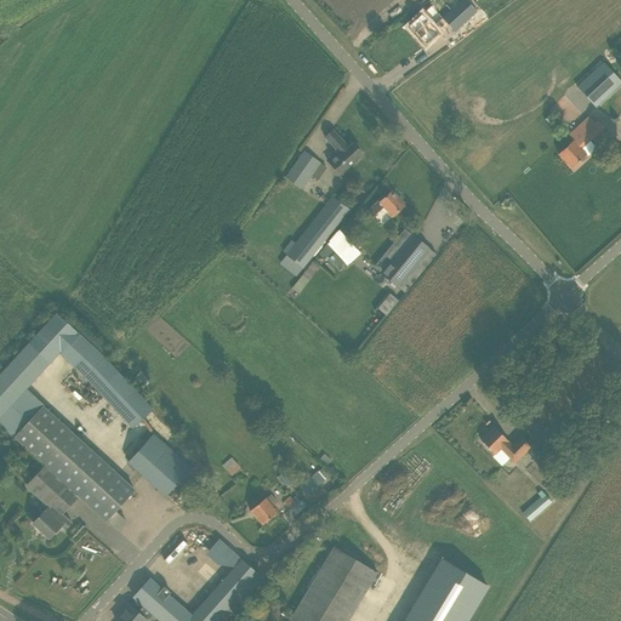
[(476,12),(465,0),(461,0),(442,18),(454,32),(476,12)]
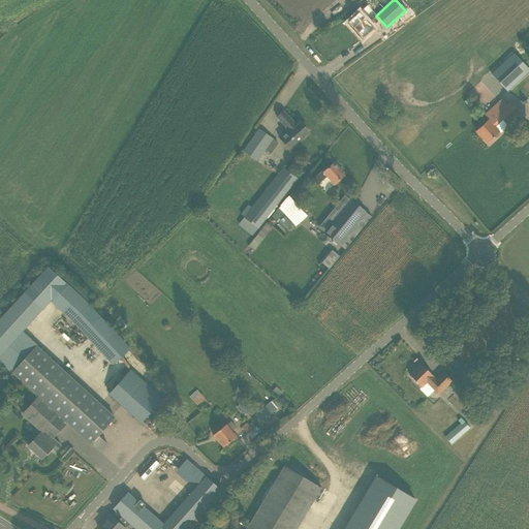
[(360,12),(348,23),(363,38),(374,28),(360,12)]
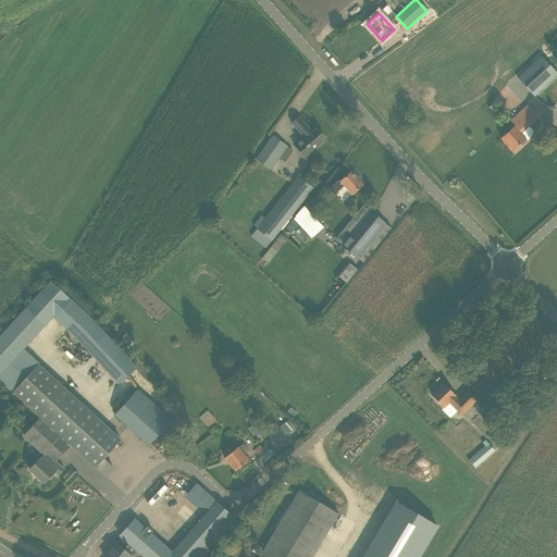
[(556,73),(541,57),(517,78),(534,97),(556,75),(556,73)]
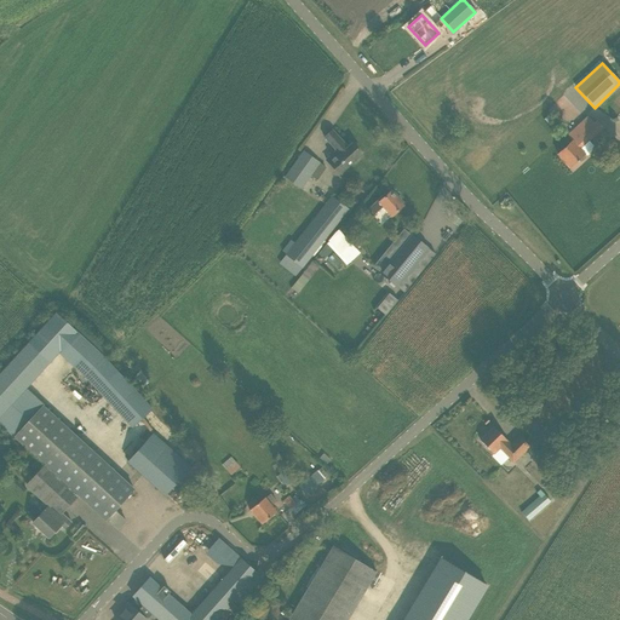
[(567,145),(557,154),(570,168),(578,161),(581,162),(585,158),(584,155),(586,154),(580,149),(603,127),(597,120),(595,124),(589,116),(568,136),(573,141),(567,145)]
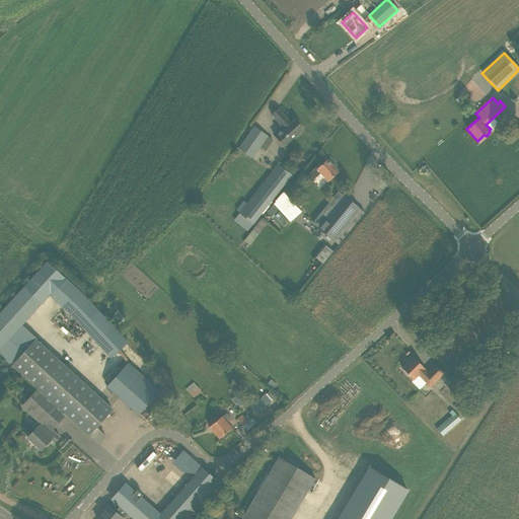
[(272,134),(284,147),(302,130),(294,121),(291,123),(278,108),(272,116),(281,126),(272,134)]
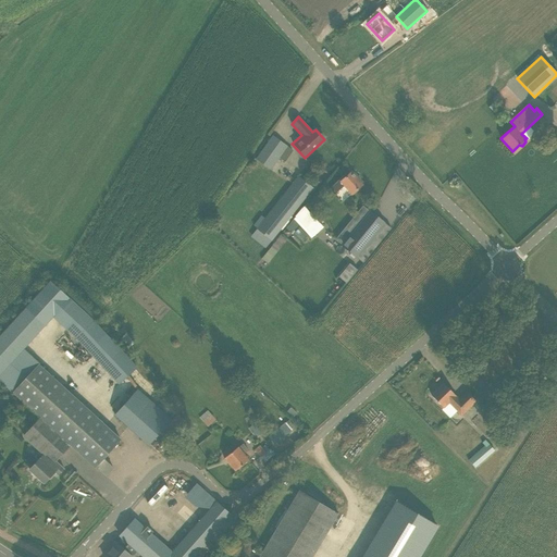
[(285,161),(294,149),(272,135),(256,159),(272,170),(281,158),(285,161)]
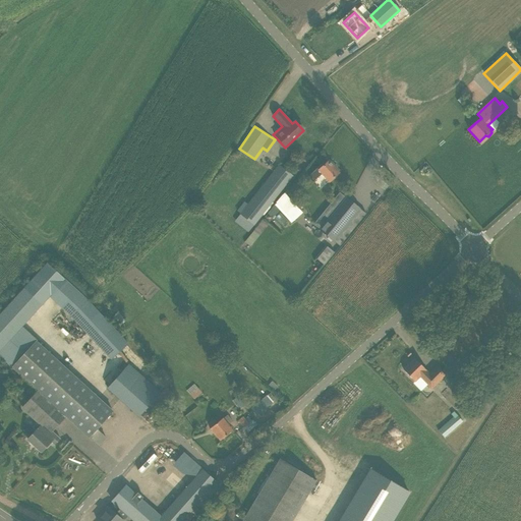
[(322,174),(329,182),(339,173),(329,161),(323,166),(322,164),(308,176),(312,182),(322,174)]
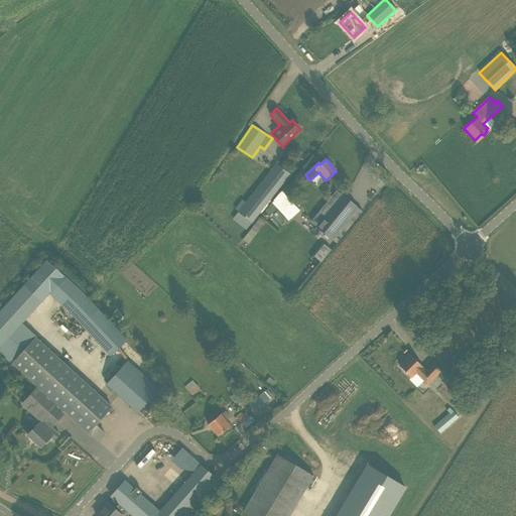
[(234,210),(251,224),(290,174),(276,163),(261,181),(258,184),(245,202),(242,200),(234,210)]
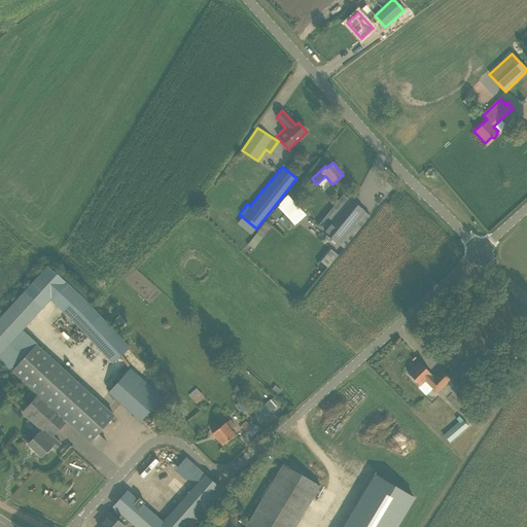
[(295,189),(291,194),(296,198),(305,188),(303,187),(301,184),(295,189)]
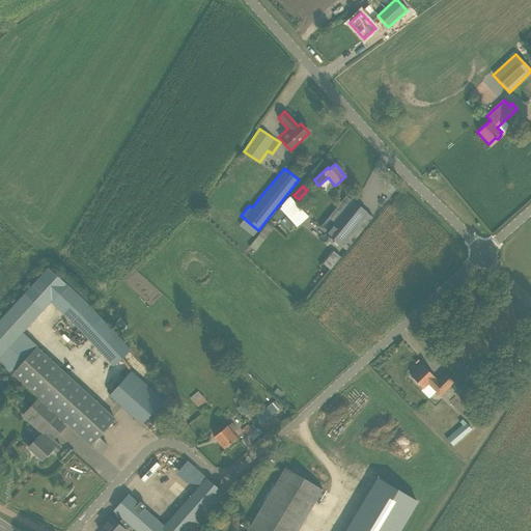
[(284,211),(298,226),(308,217),(295,201),(292,203),(288,199),(283,204),(287,208),(284,211)]
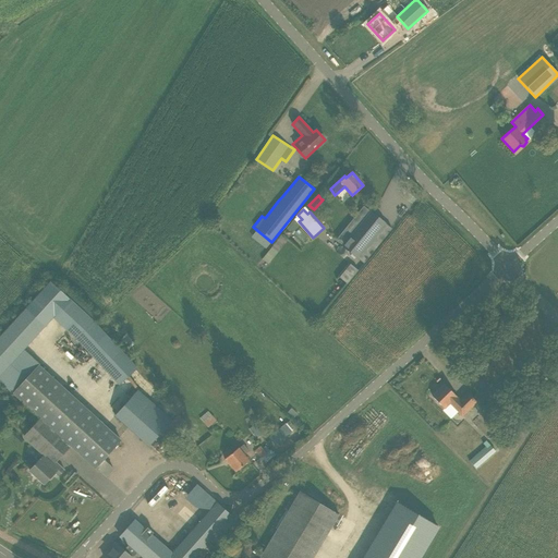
[(384,222),(372,213),(343,246),(356,256),(384,222)]
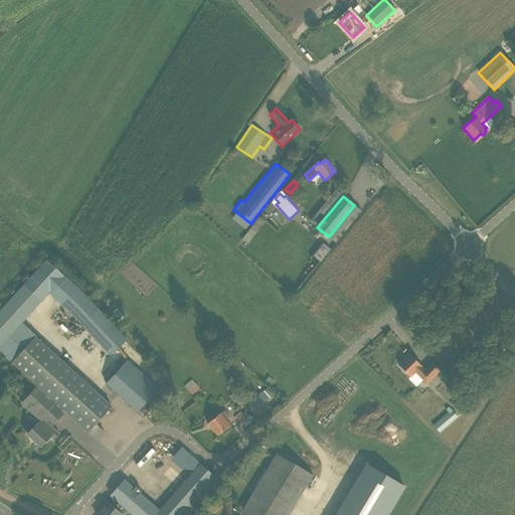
[(24,284),(0,310),(0,346),(22,323),(42,301),(49,293),(69,312),(109,355),(127,339),(87,297),(82,301),(80,299),(84,295),(62,275),(57,270),(56,269),(46,260),(24,284)]
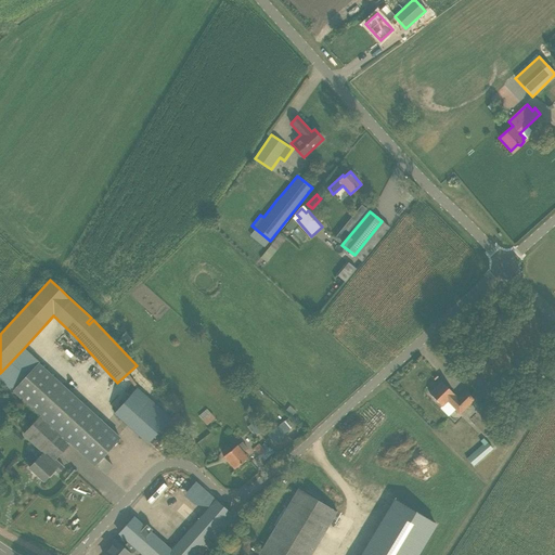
[(469,363),(459,373),(463,378),(474,368),(469,363)]
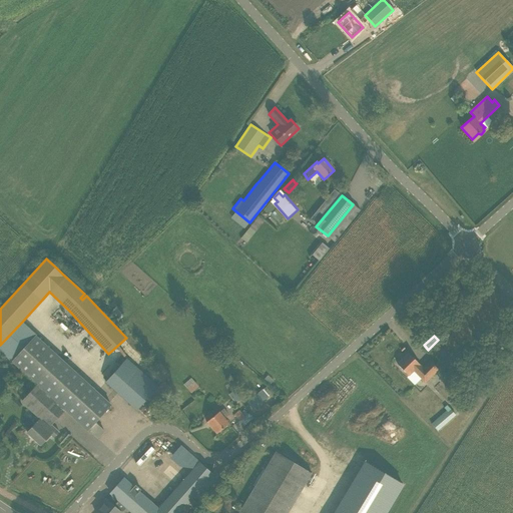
[(27,433),(40,445),(50,435),(53,438),(58,432),(50,424),(64,409),(97,439),(104,431),(95,423),(111,405),(35,337),(12,362),(37,385),(22,402),(41,419),(37,423),(27,433)]
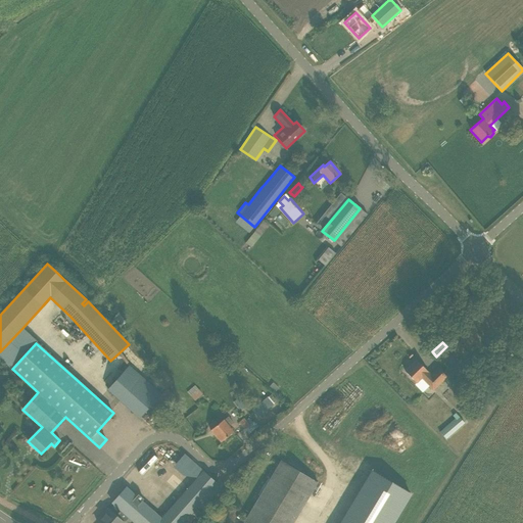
[(422,378),(433,390),(446,377),(438,368),(431,375),(416,360),(405,371),(417,383),(422,378)]
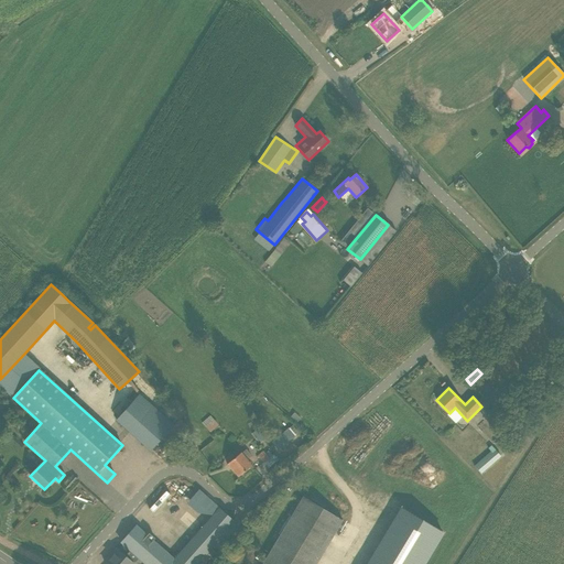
[(139,396),(117,421),(142,443),(150,451),(173,425),(164,419),(139,396)]
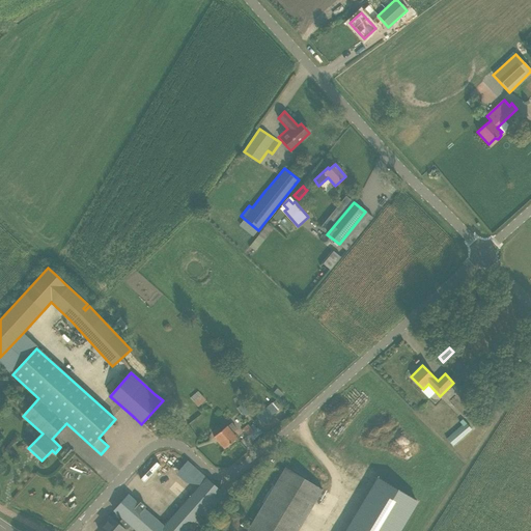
[(191,398),(199,406),(206,398),(198,391),(191,398)]
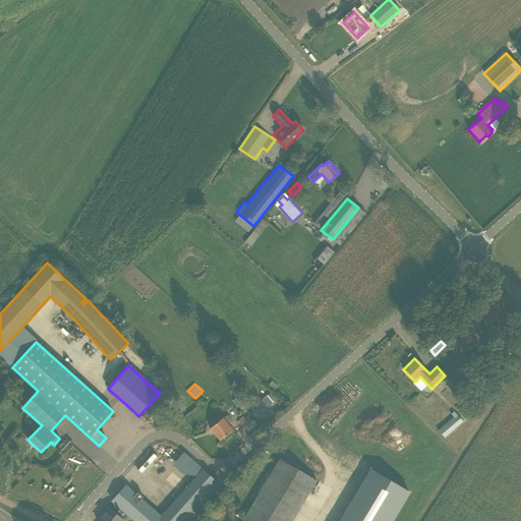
[(26,390),(26,393),(29,396),(33,396),(35,393),(35,390),(33,387),(29,387),(26,390)]
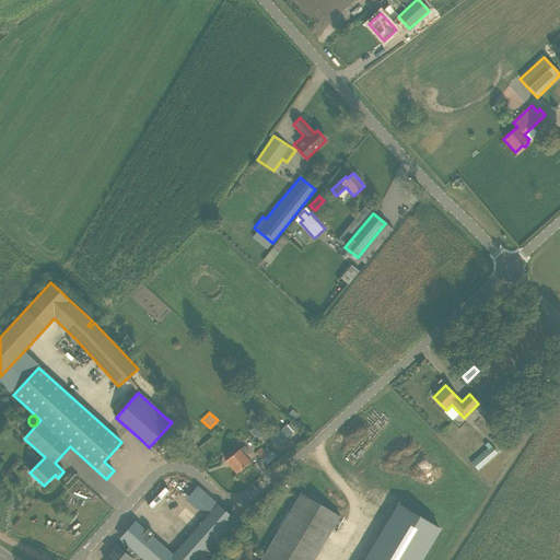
[(270,440),(277,446),(293,432),(296,430),(291,423),(270,440)]
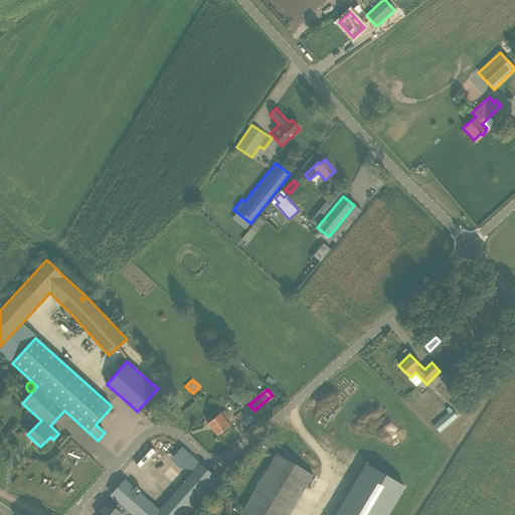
[(434,425),(439,432),(457,416),(449,407),(446,409),(449,412),(434,425)]
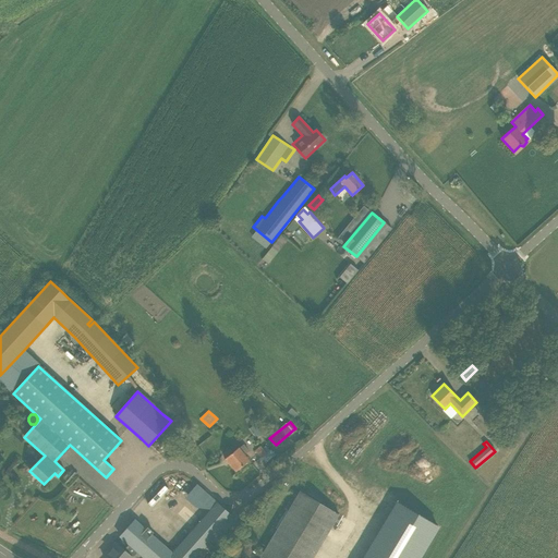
[(225,459),(235,472),(249,461),(244,455),(249,451),(243,445),(240,448),(239,447),(225,459)]
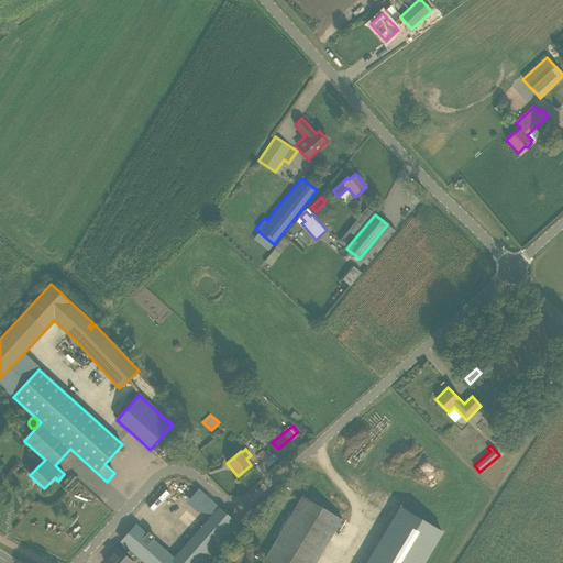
[(263,461),(268,467),(278,459),(273,453),(272,454),(268,450),(265,453),(263,451),(257,454),(263,461)]
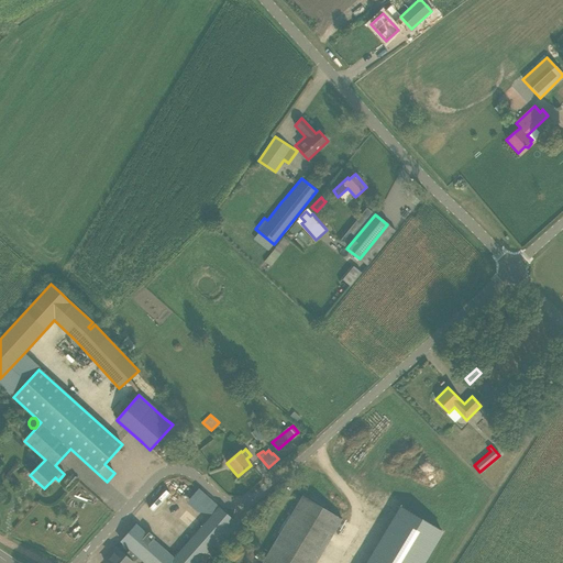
[(185,495),(197,506),(206,496),(198,489),(198,490),(192,486),(185,495)]
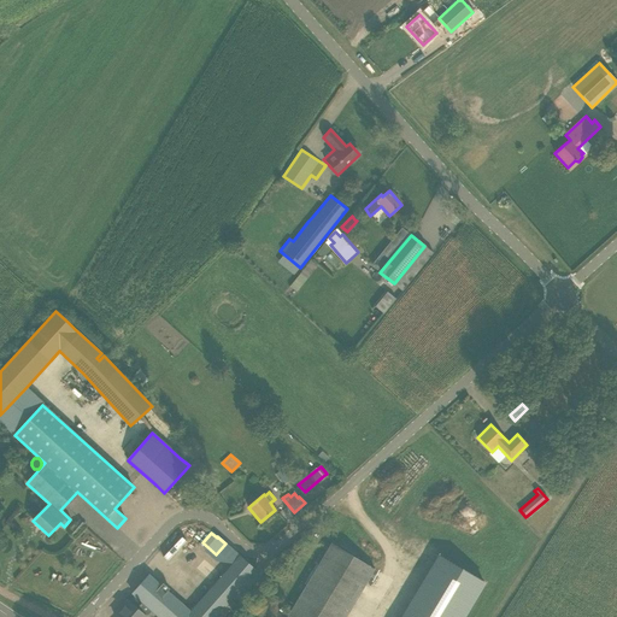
[(287,616),(344,616),(374,569),(331,544),(287,616)]
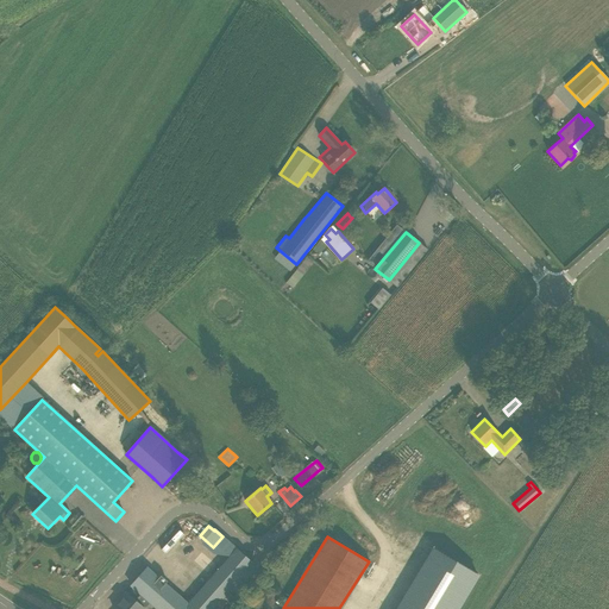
[(213,608),(253,564),(237,548),(188,603),(165,583),(167,582),(161,576),(158,578),(148,567),(131,586),(133,589),(127,595),(126,594),(113,608),(114,608),(143,608),(136,602),(137,600),(145,608),(149,602),(156,608),(213,608)]
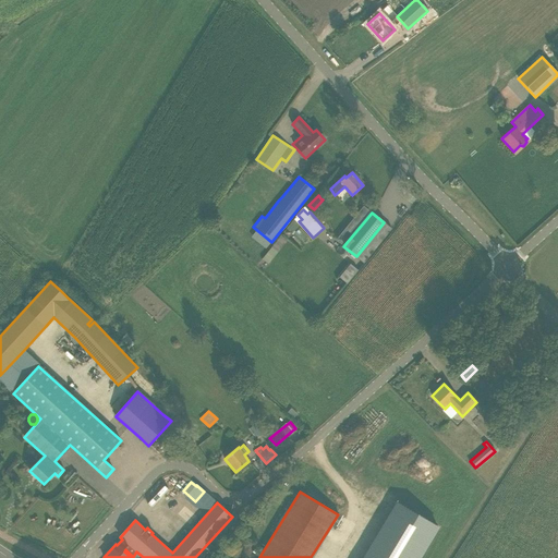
[(363,557),(419,557),(438,528),(397,502),(363,557)]
